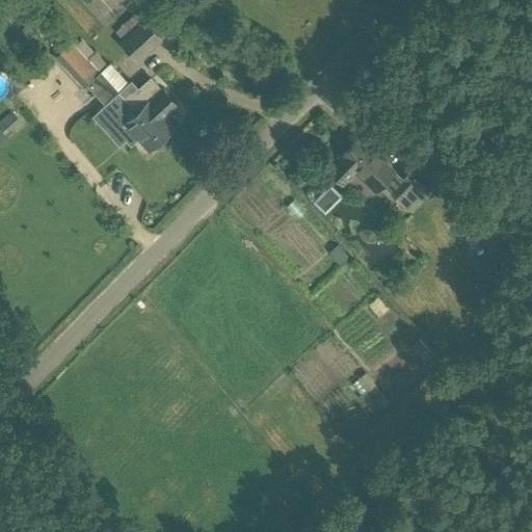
[(21,0),(17,0),(12,8),(22,14),(28,3),(21,0)]
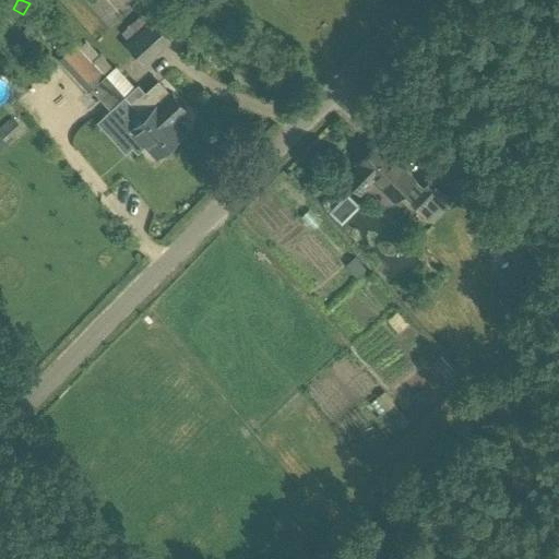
[(149,23),(139,13),(118,32),(128,43),(149,23)]
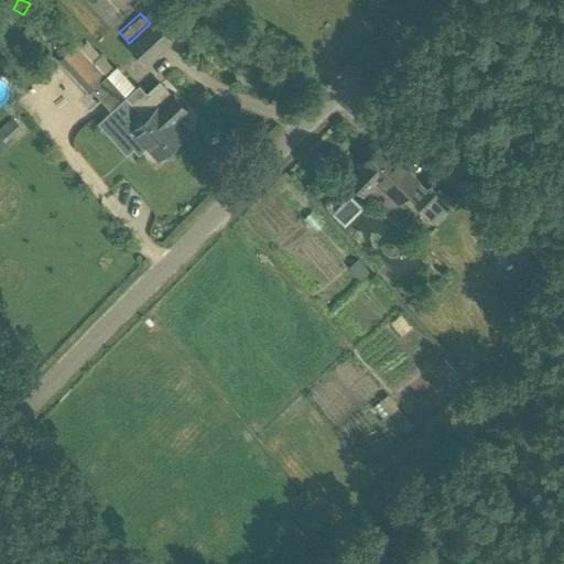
[(127,45),(145,66),(173,41),(153,20),(150,23),(129,43),(127,45)]
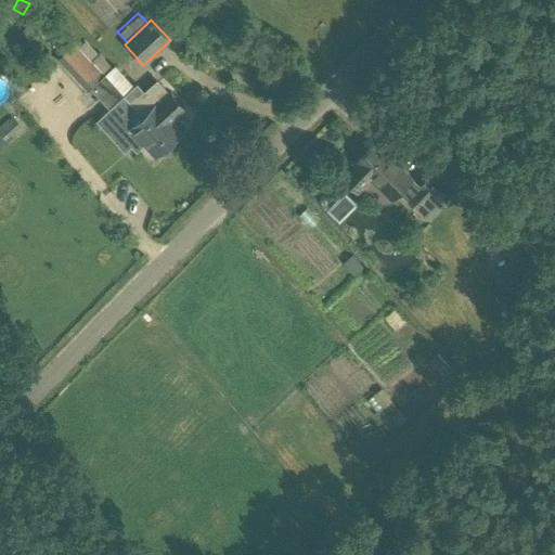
[(21,33),(29,42),(37,35),(28,26),(21,33)]
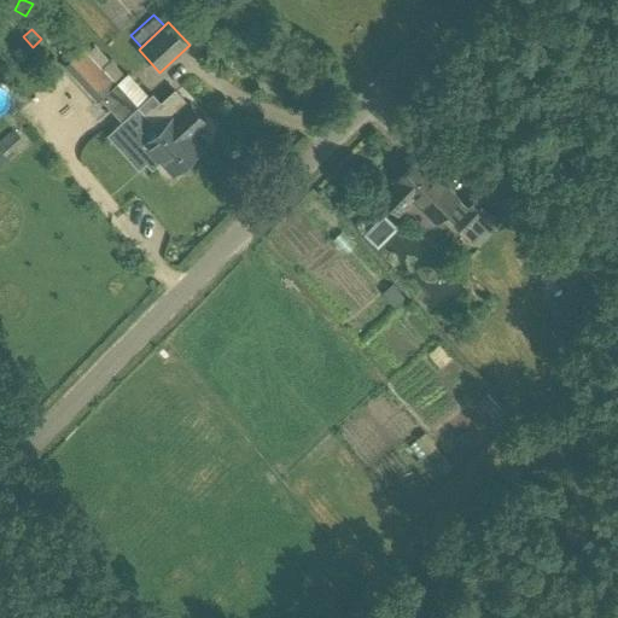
[(73,62),(105,97),(98,103),(109,114),(126,98),(82,51),(73,62)]
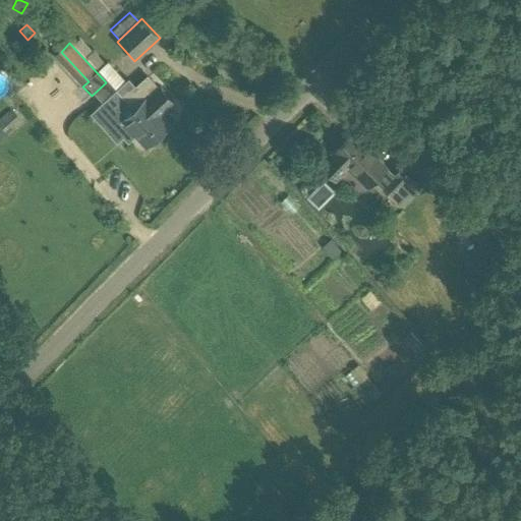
[(129,78),(118,89),(158,134),(170,124),(161,114),(173,103),(160,88),(147,74),(135,84),(129,78)]
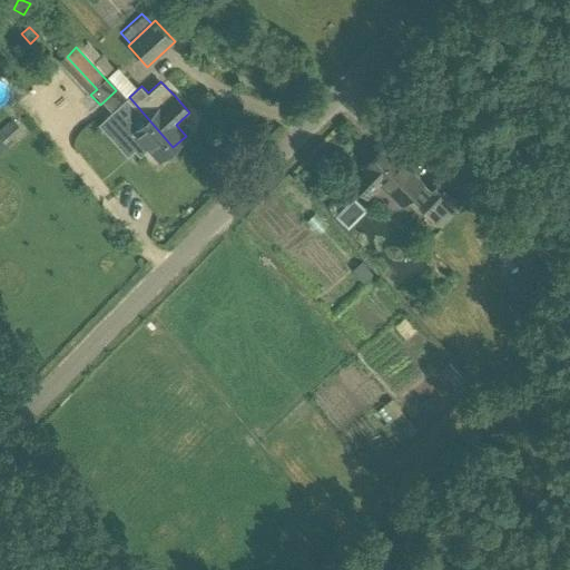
[(118,119),(105,131),(127,154),(134,148),(139,155),(147,148),(158,160),(173,147),(129,97),(111,112),(118,119)]
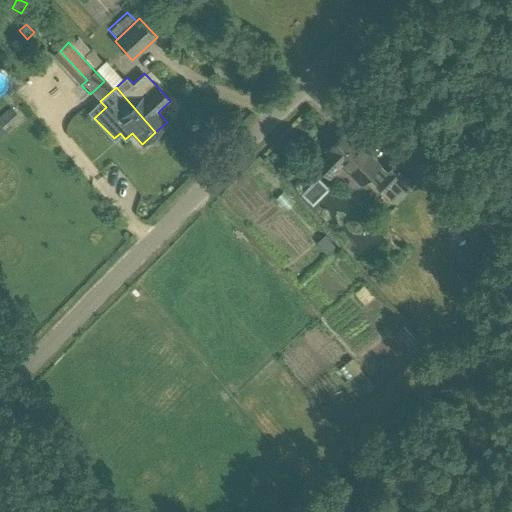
[(10,108),(0,118),(0,125),(4,129),(18,115),(10,108)]
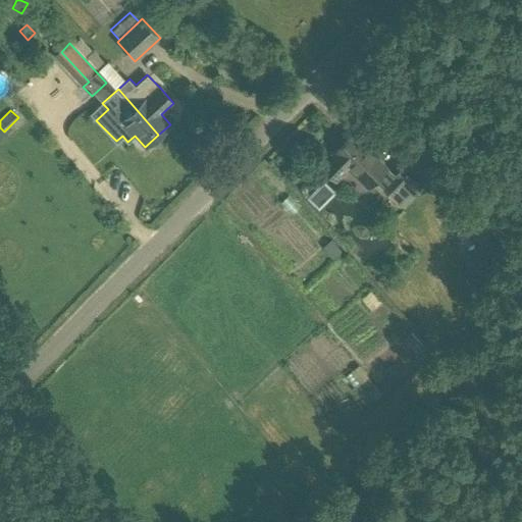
[(393,175),(353,134),(335,151),(336,152),(323,165),(334,177),(347,165),(367,187),(373,180),(399,207),(421,186),(403,166),(393,175)]
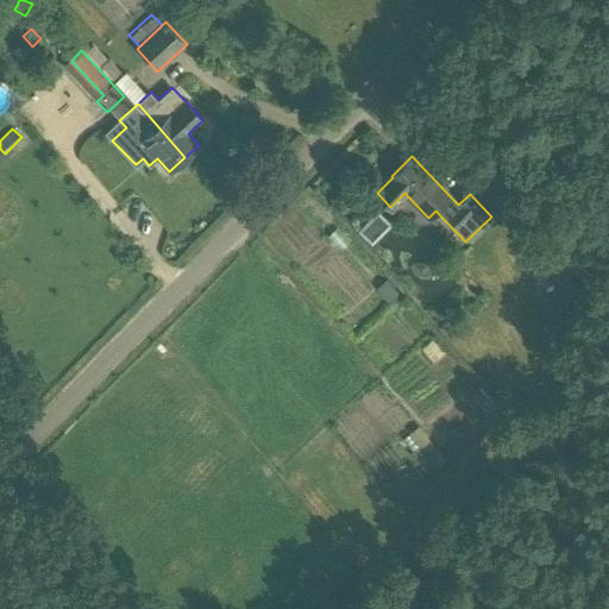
[(510,217),(522,205),(501,182),(488,195),(510,217)]
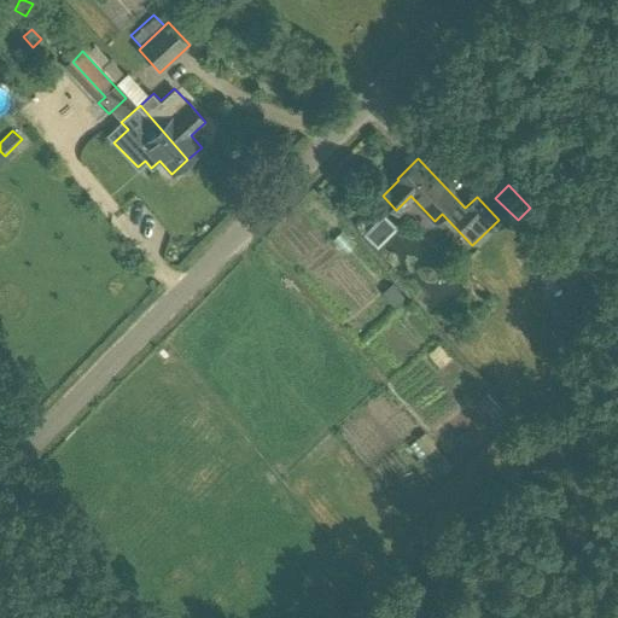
[(397,227),(384,214),(363,234),(377,248),(397,227)]
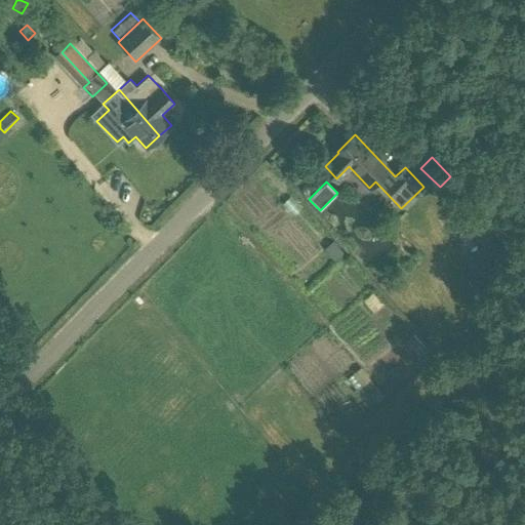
[(285,192),(274,199),(283,213),(294,206),(285,192)]
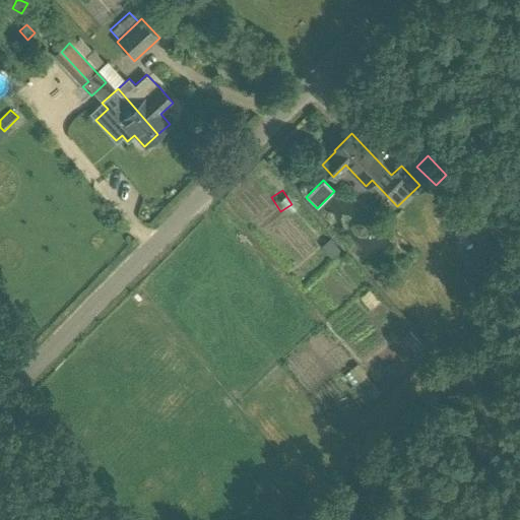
[(519,205),(505,221),(518,235),(519,232),(519,205)]
